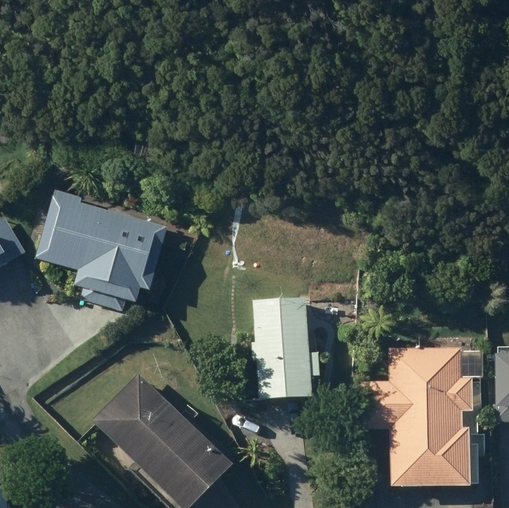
[(36,258),(149,291),(168,227),(81,202),(82,196),(56,189),(36,258)]
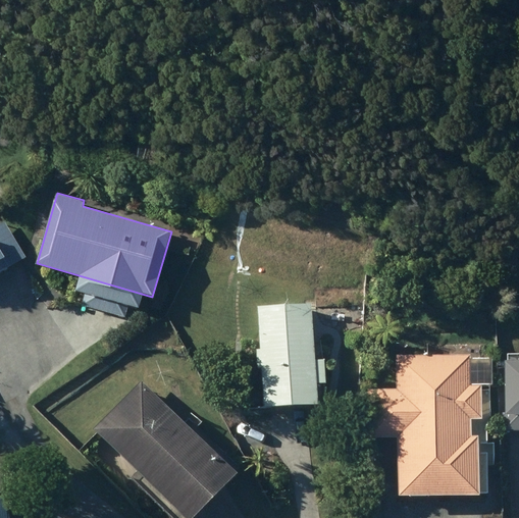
[(6,220),(0,223),(0,270),(27,256),(6,220)]
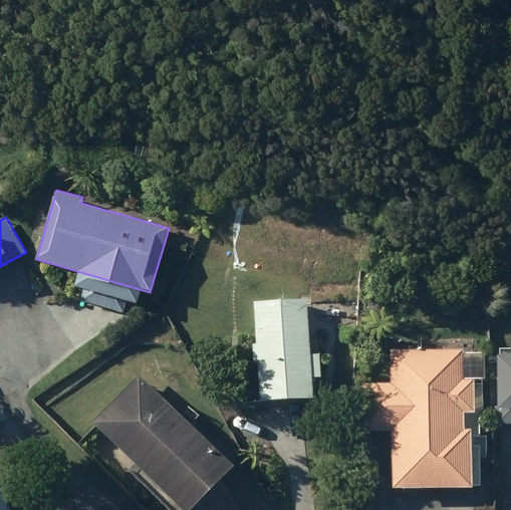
[(311,377),(320,377),(319,354),(310,354),(306,296),(254,300),(257,343),(252,343),(253,360),(256,360),(259,403),(312,400),(311,377)]
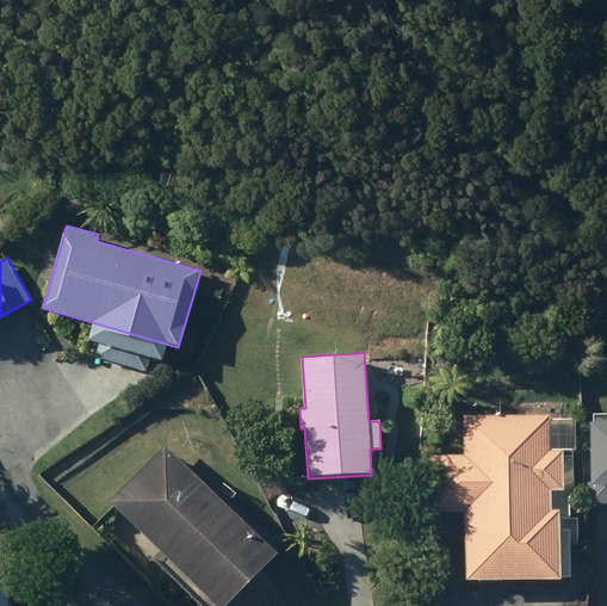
[(606,410),(583,410),(582,483),(606,483),(606,410)]
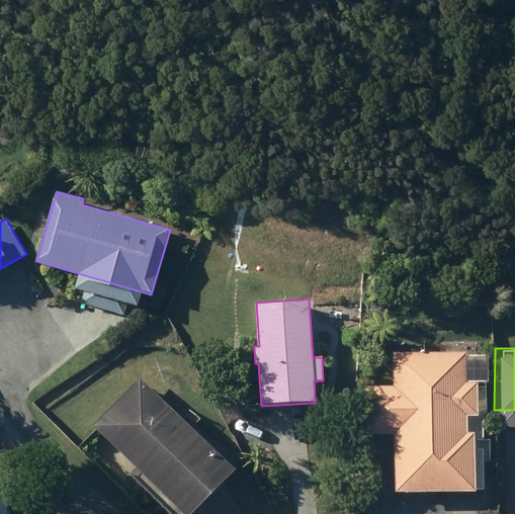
[(395,351),(395,384),(365,384),(366,433),(394,432),(395,493),(476,492),(476,489),(486,488),(485,446),(476,446),(476,432),(468,432),(467,414),(480,414),(479,381),(489,381),(489,352),(468,353),(468,350),(395,351)]
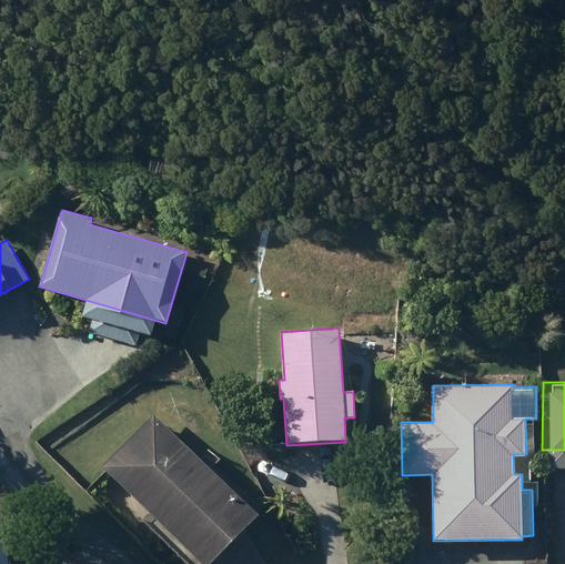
[(101,467),(199,563),(210,563),(258,516),(153,413),(101,467)]
